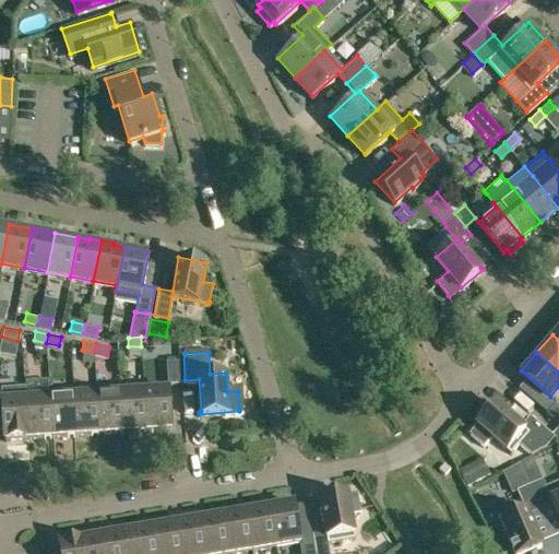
[(168,381),(181,380),(179,358),(166,360),(168,381)]
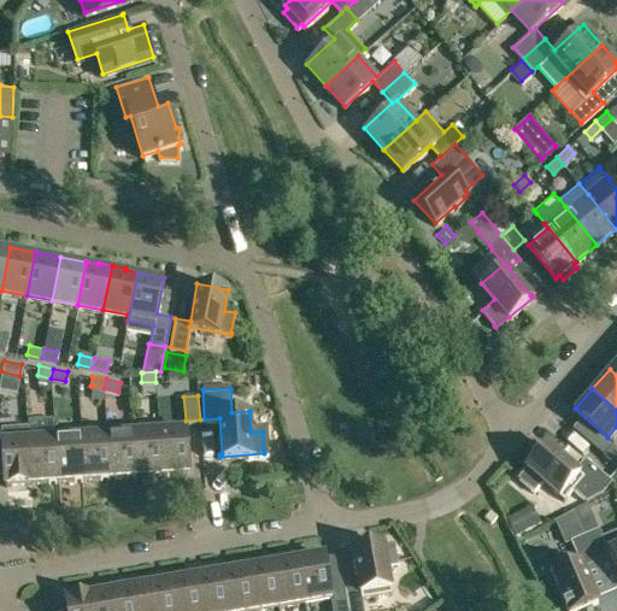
[(28,423),(1,426),(1,439),(4,473),(5,482),(31,481),(28,430),(28,423)]
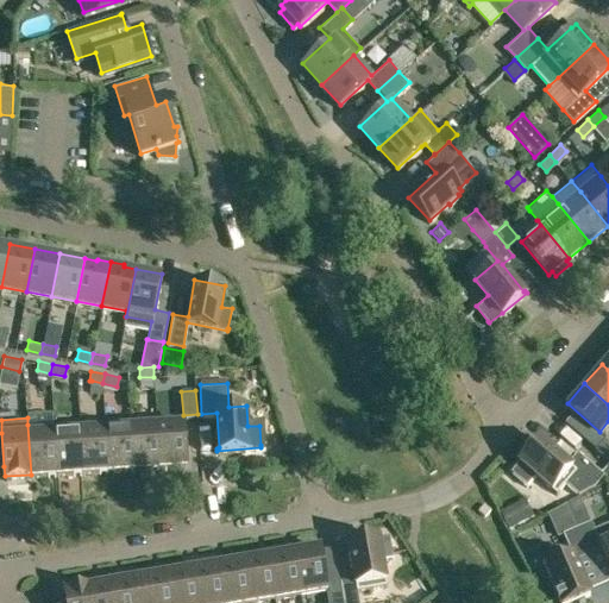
[(54,424),(57,472),(82,471),(80,421),(54,424)]
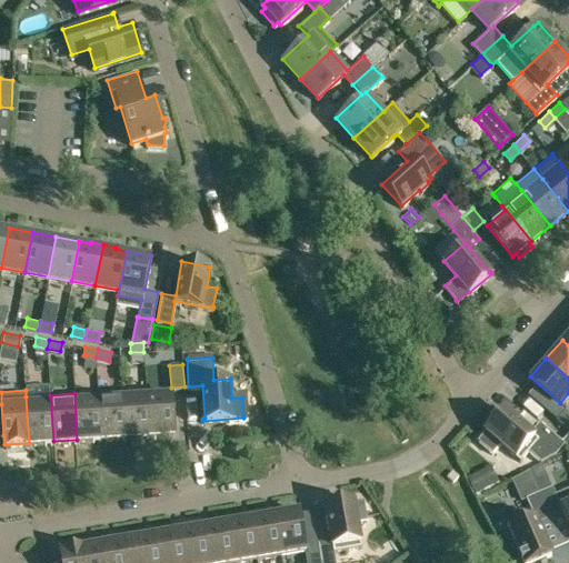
[(101,438),(98,398),(76,399),(76,393),(75,393),(77,440),(101,438)]
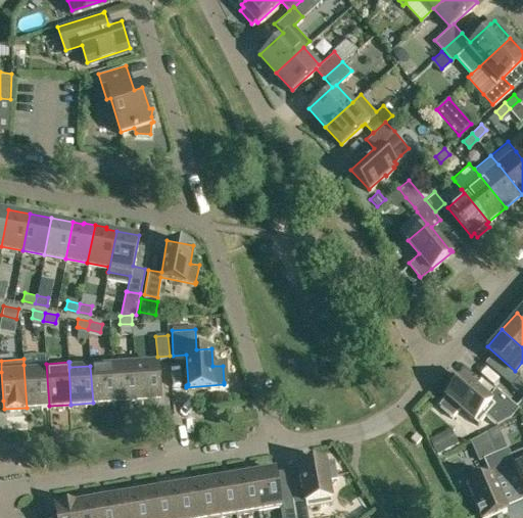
[(159,398),(159,388),(157,362),(135,363),(137,401),(159,398)]
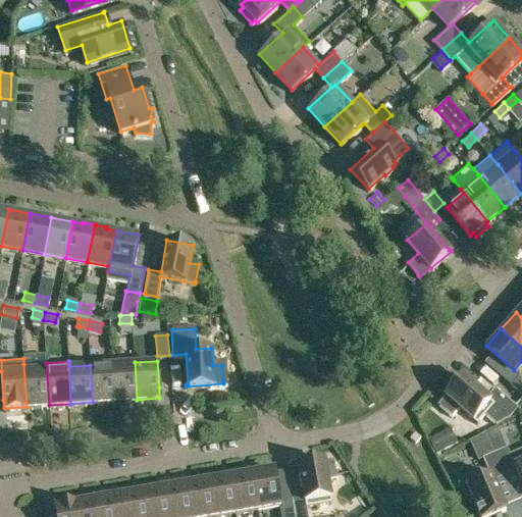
[(137,400),(135,362),(112,363),(114,401),(137,400)]
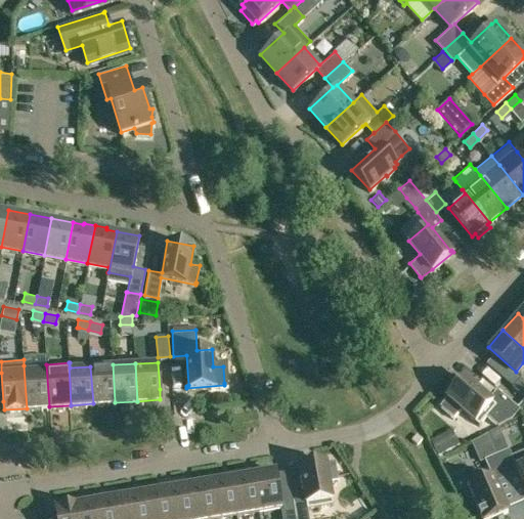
[(24,365),(27,408),(49,406),(46,364),(24,365)]
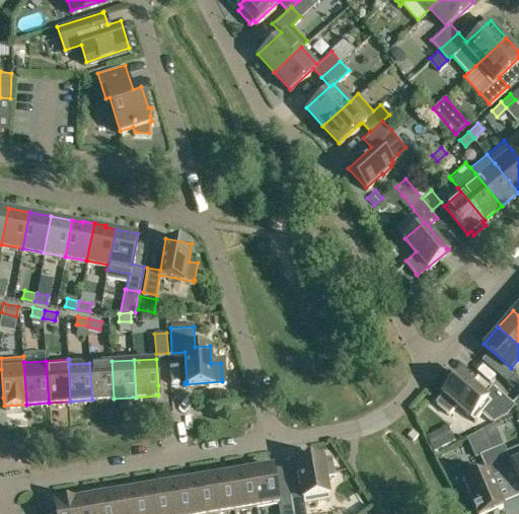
[(114,398),(112,361),(89,363),(92,399),(114,398)]
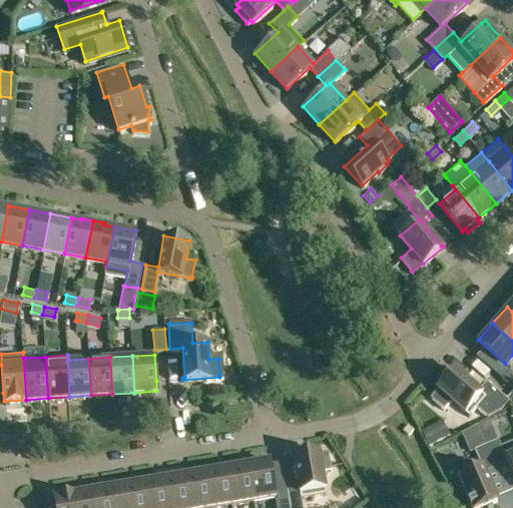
[(455,367),(437,387),(430,396),(443,408),(451,399),(469,414),(476,405),(488,415),(500,409),(509,398),(512,401),(512,400),(512,388),(506,396),(486,379),(478,388),(456,369),(457,368),(455,367)]
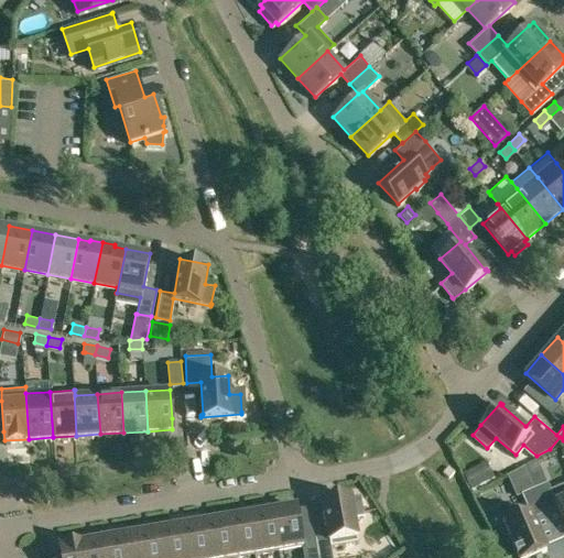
[(563,406),(560,403),(551,414),(557,419),(563,412),(563,406)]
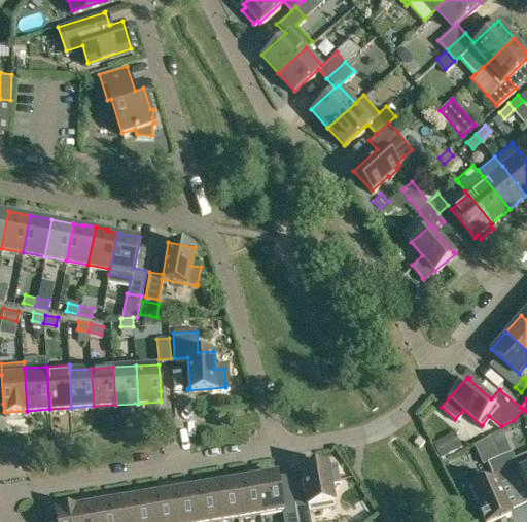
[(454,428),(432,440),(440,455),(462,444),(454,428)]
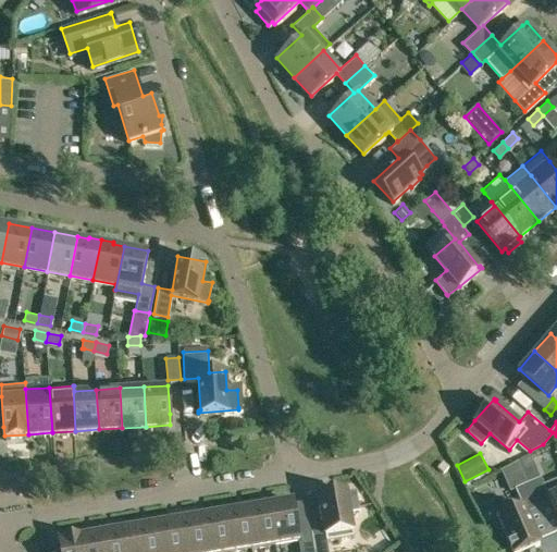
[(536,465),(523,470),(528,480),(541,475),(536,465)]
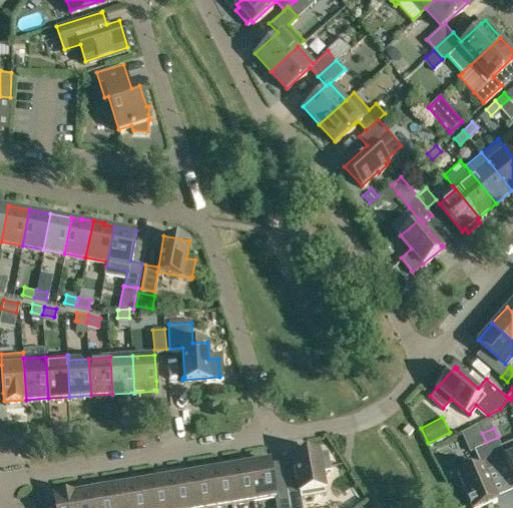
[(498,437),(486,442),(496,465),(507,460),(512,474),(512,451),(506,455),(498,437)]
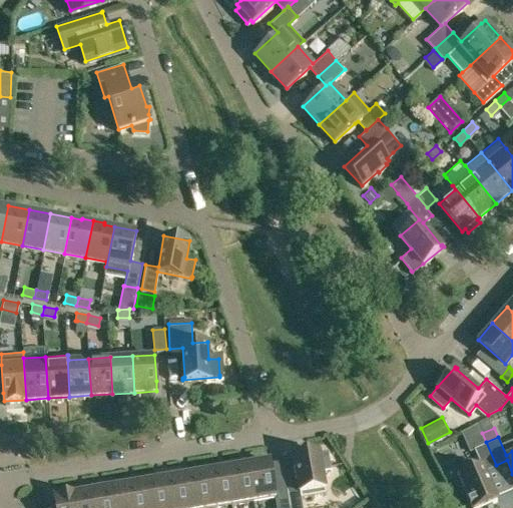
[(496,465),(486,442),(474,447),(480,461),(457,471),(460,479),(459,479),(463,490),(465,489),(472,507),(473,507),(497,498),(484,470),(496,465)]
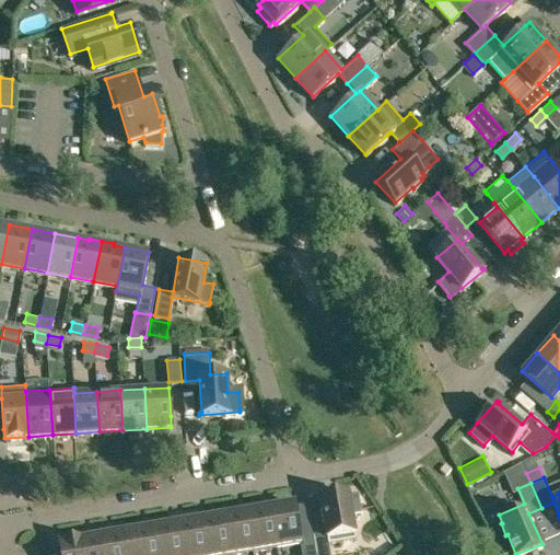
[(313,533),(315,544),(316,553),(316,554),(330,554),(328,542),(356,536),(351,512),(361,511),(359,490),(318,497),(319,500),(321,499),(326,531),(313,533)]
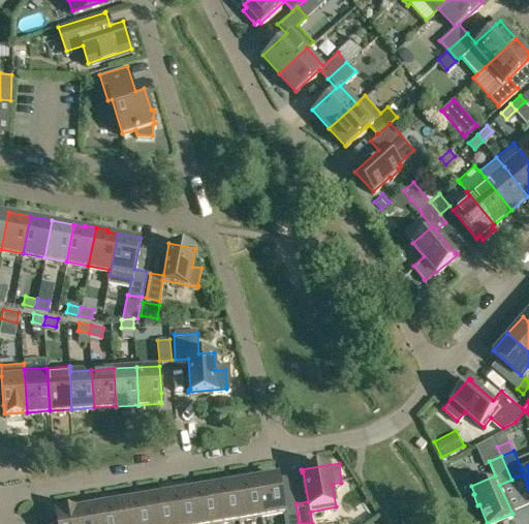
[(278,473),(254,478),(260,515),(284,511),(278,473)]
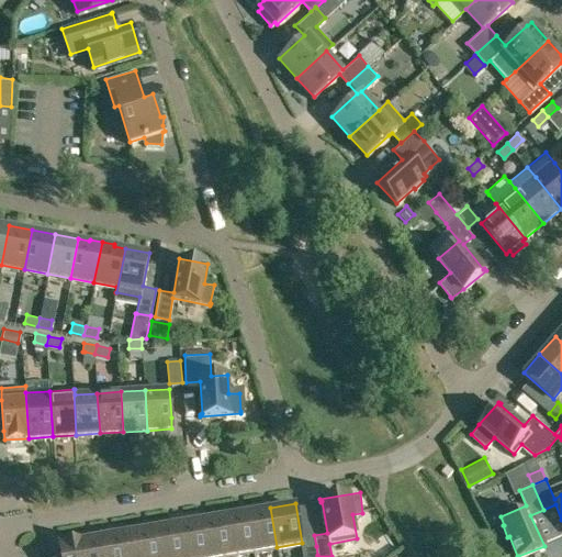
[(254,550),(277,547),(270,508),(247,511),(254,550)]
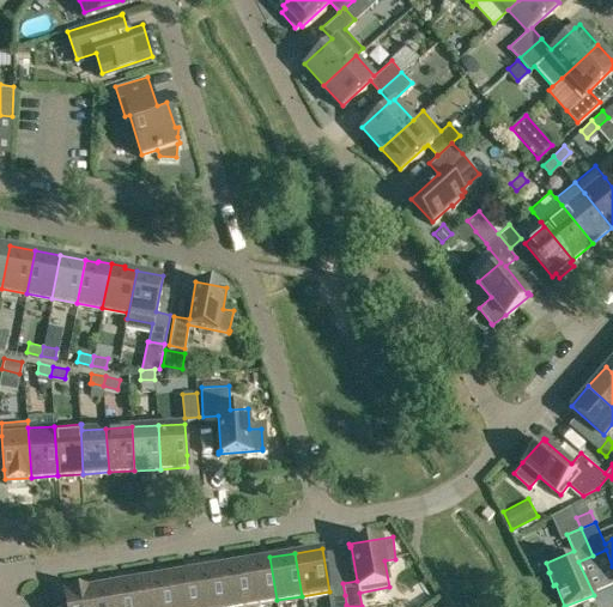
[(244,562),(252,605),(277,600),(269,557),(244,562)]
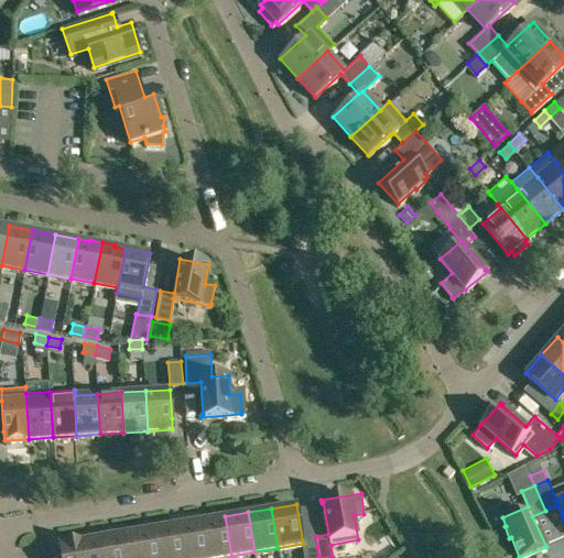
[(207,557),(217,557),(231,556),(225,516),(201,521),(207,557)]
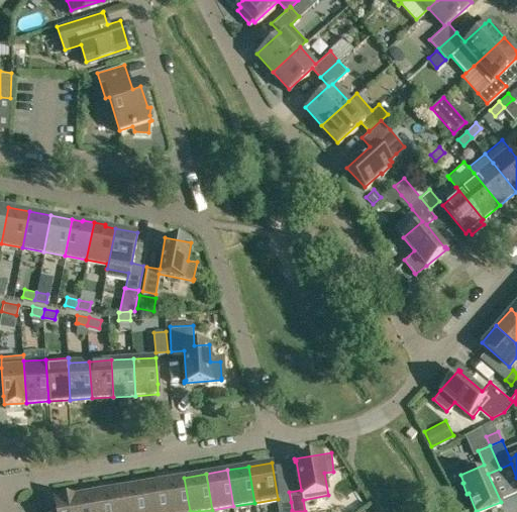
[(168,511),(190,511),(184,478),(163,481),(168,511)]
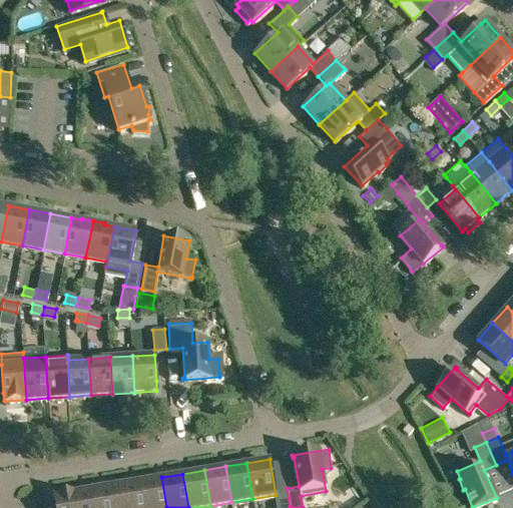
[(166,507),(161,477),(140,481),(144,507),(166,507)]
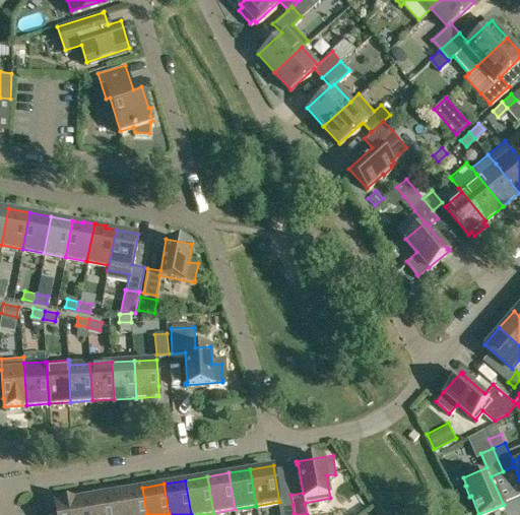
[(124,514),(146,514),(142,488),(121,491),(124,514)]
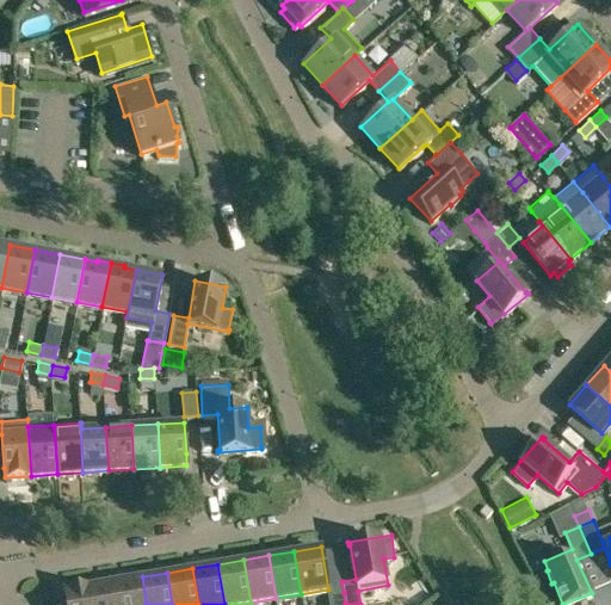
[(119,604),(146,604),(142,576),(116,581),(119,604)]
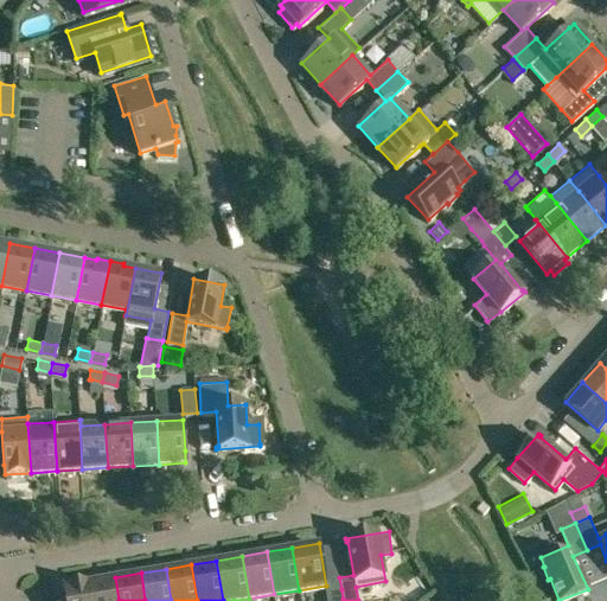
[(119,600),(115,577),(90,581),(93,600),(119,600)]
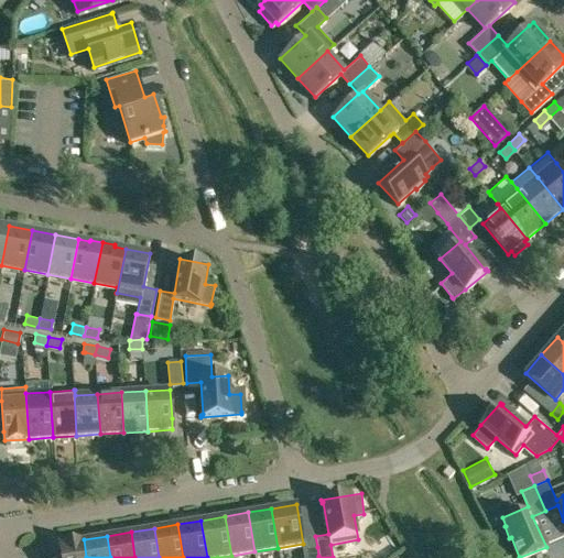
[(86,557),(84,539),(60,544),(62,557),(86,557)]
